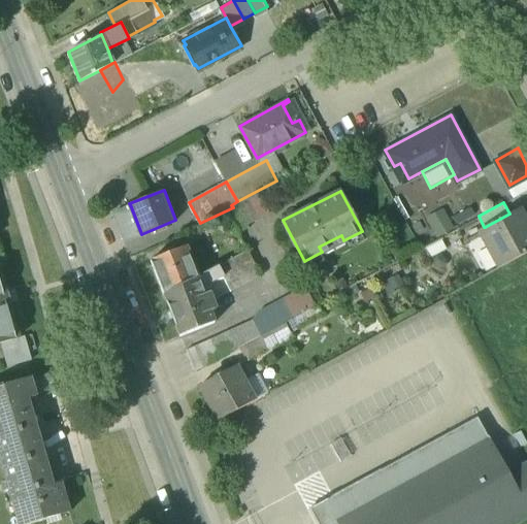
[(140,231),(130,204),(113,213),(125,238),(140,231)]
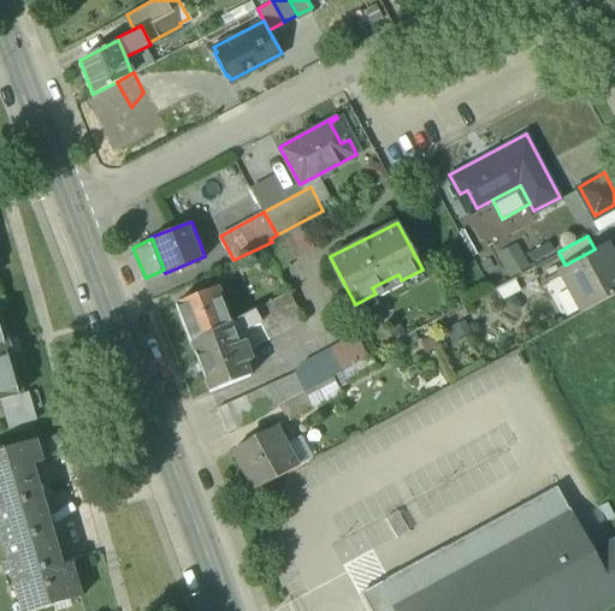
[(502,245),(509,270),(528,264),(521,239),(502,245)]
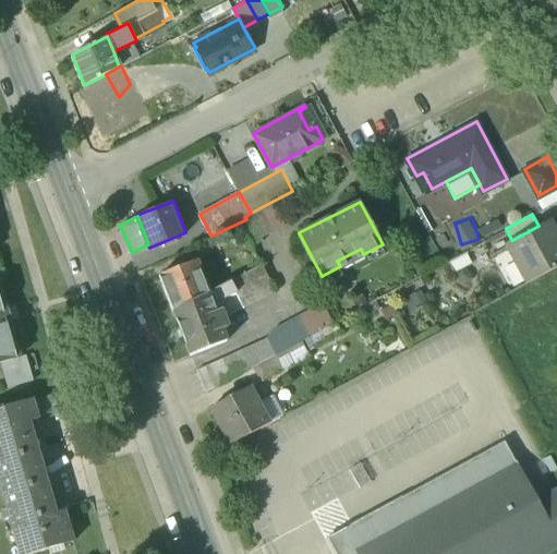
[(539,226),(512,240),(533,278),(556,265),(556,233),(549,219),(539,226)]
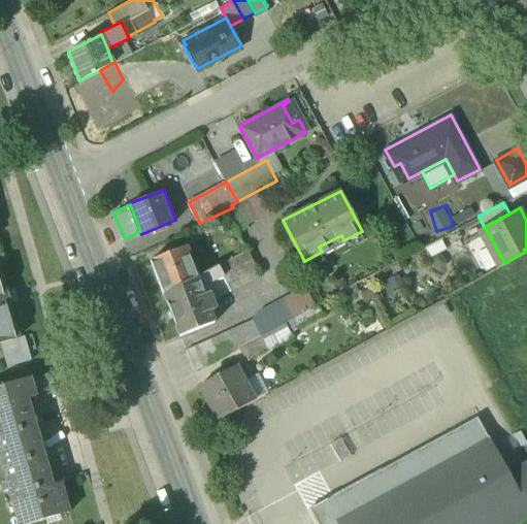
[(186,246),(152,258),(165,293),(197,275),(186,246)]
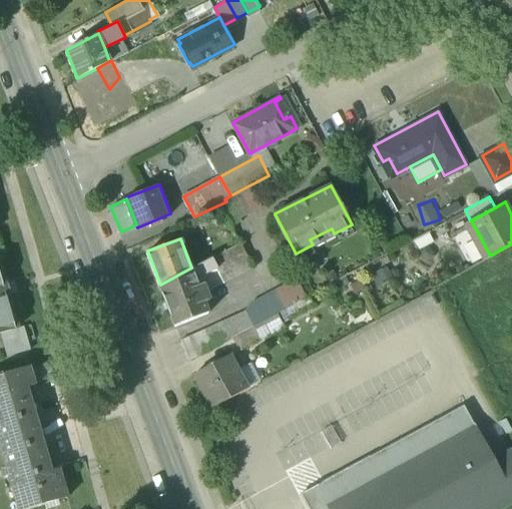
[(240,241),(212,257),(218,266),(217,267),(225,280),(254,265),(240,241)]
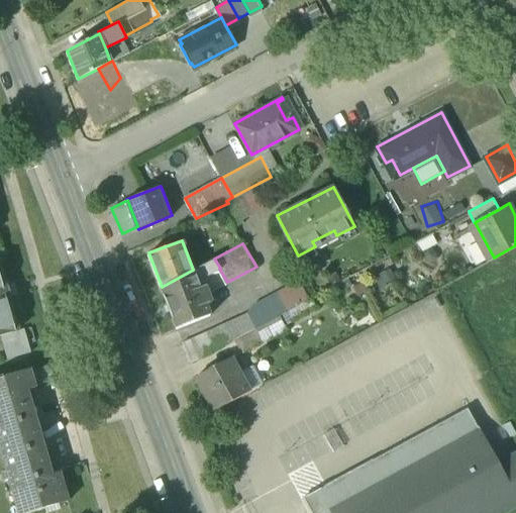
[(193,270),(162,287),(178,327),(211,313),(207,303),(213,301),(207,283),(202,286),(198,279),(219,269),(220,268),(214,259),(193,270)]
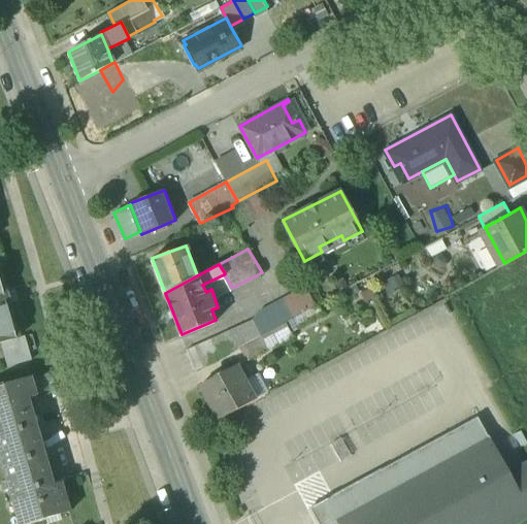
[(0,341),(1,341),(19,336),(0,270),(0,341)]
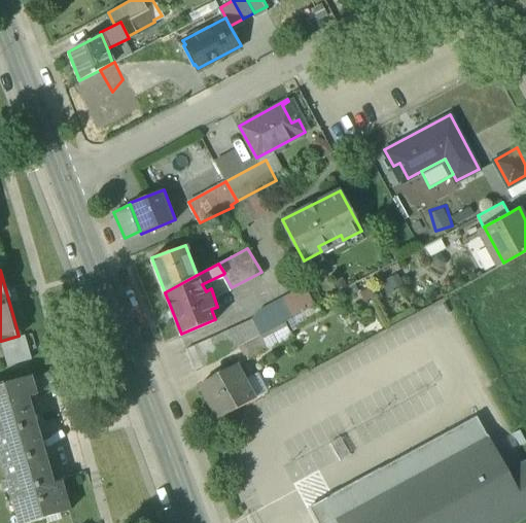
[(318,302),(303,311),(307,320),(323,311),(318,302)]
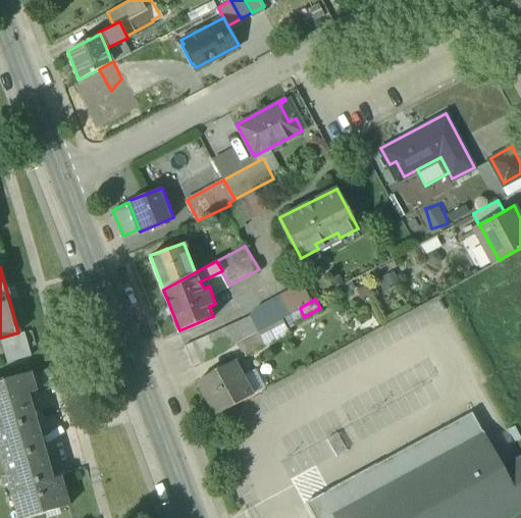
[(250,312),(219,328),(185,344),(193,365),(238,342),(259,330),(259,329),(250,312)]
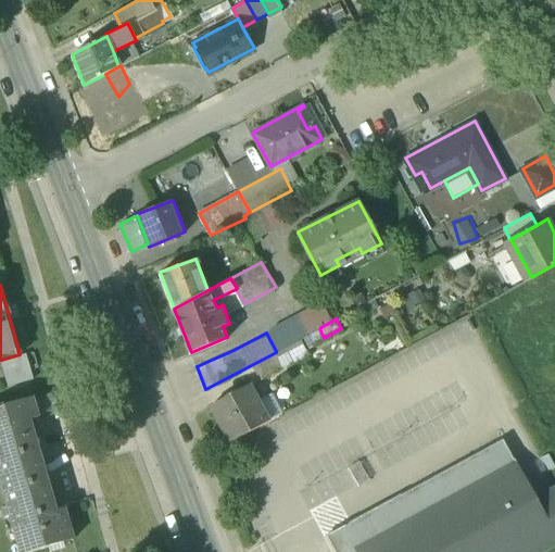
[(276,352),(284,366),(285,369),(311,355),(302,338),(276,351),(276,352)]
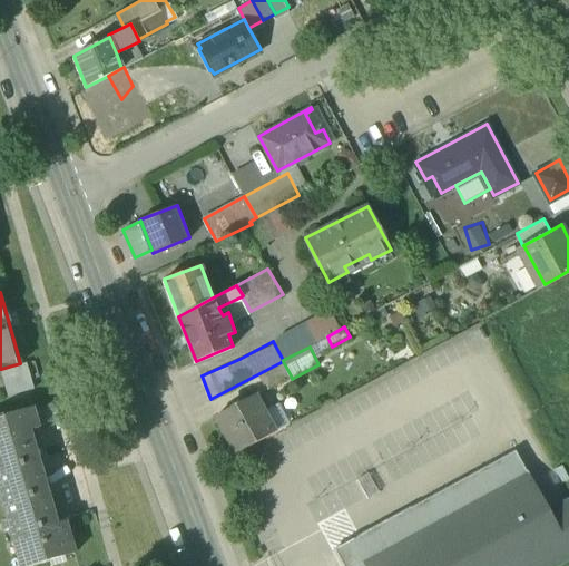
[(20,363),(1,369),(9,394),(35,387),(27,361),(20,363)]
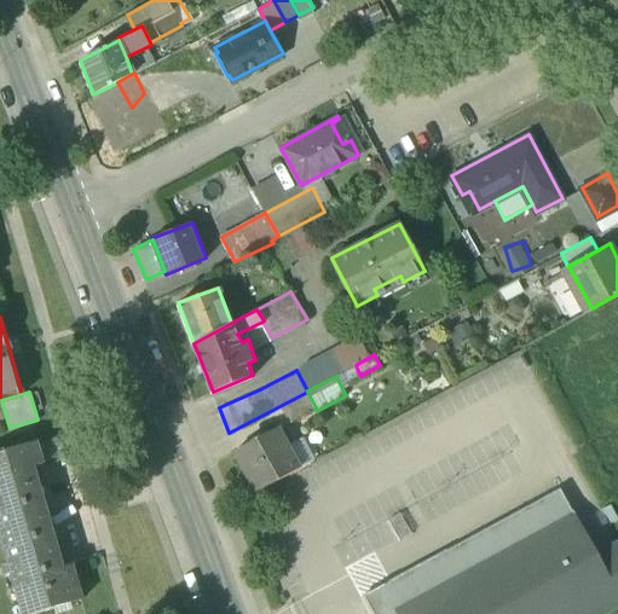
[(307,392),(282,405),(290,421),(316,407),(307,392)]
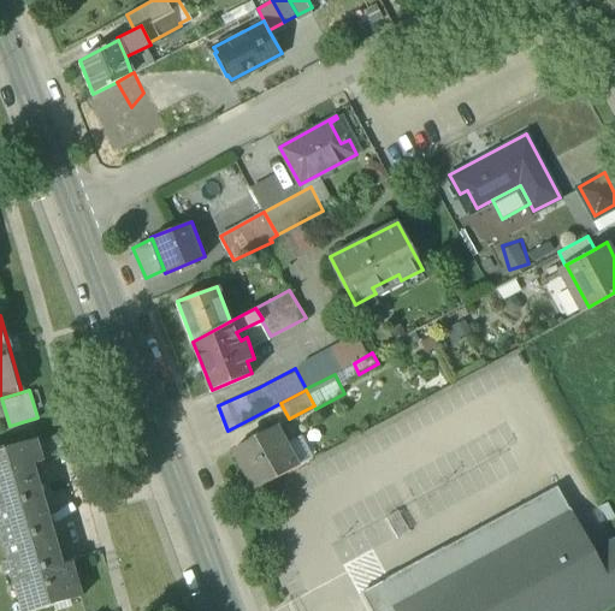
[(296,466),(275,426),(235,448),(256,487),(296,466)]
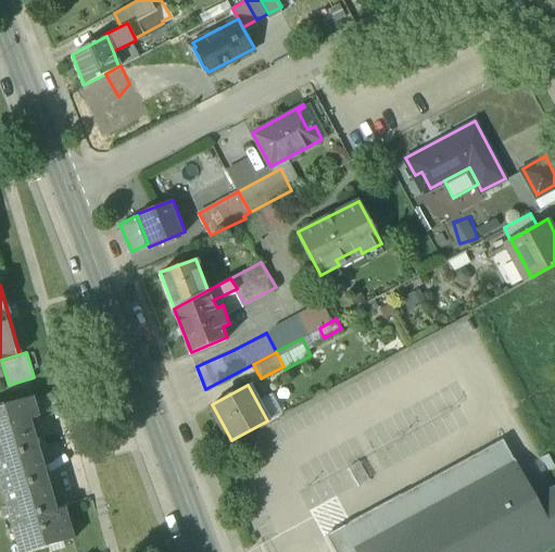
[(30,476),(15,424),(38,416),(33,396),(3,404),(2,403),(0,403),(0,485),(1,485),(30,476)]
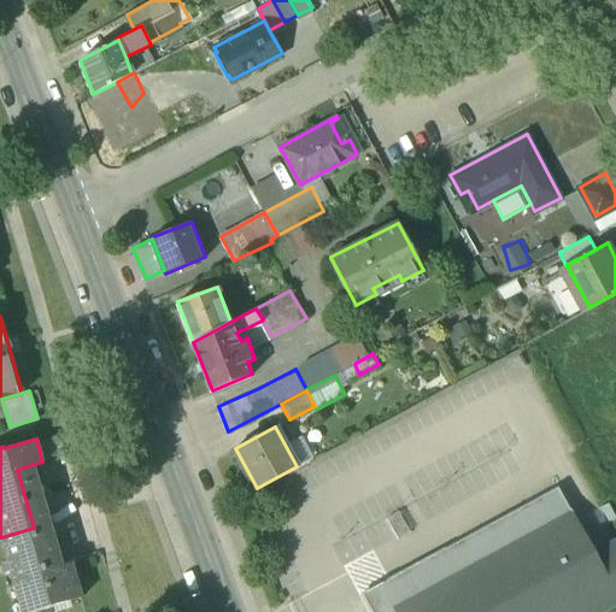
[(558,486),(362,592),(373,611),(594,611),(615,600),(615,569),(606,575),(558,486)]
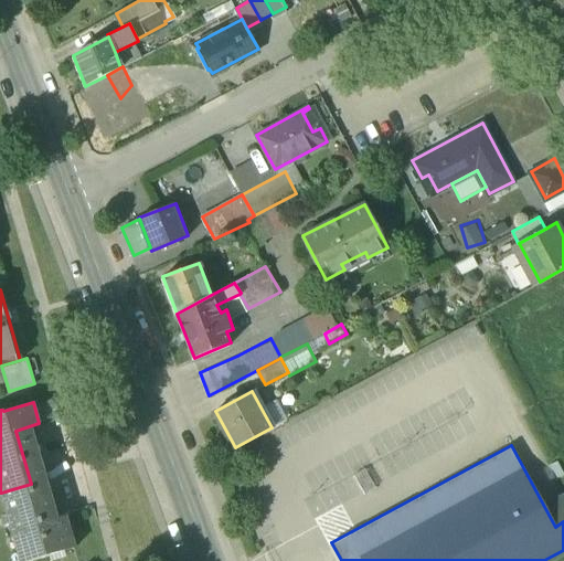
[(31,484),(1,493),(8,514),(2,516),(6,525),(10,524),(21,560),(27,560),(75,547),(65,515),(41,521),(31,484)]
